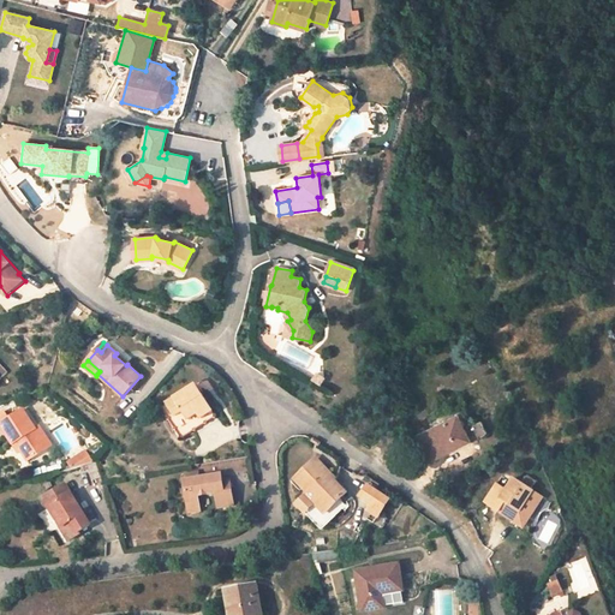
[(196,384),(167,402),(175,413),(183,408),(189,419),(198,413),(202,418),(213,411),(196,384)]
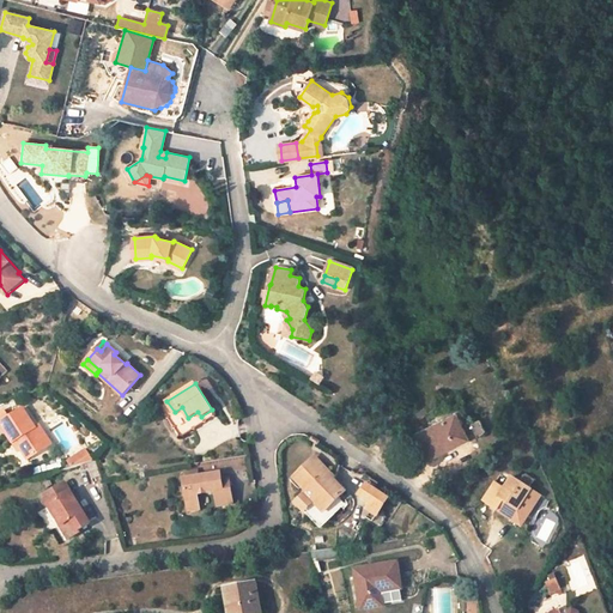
[(10,417),(0,422),(0,424),(13,443),(16,441),(22,450),(28,459),(48,445),(35,426),(23,408),(10,417)]
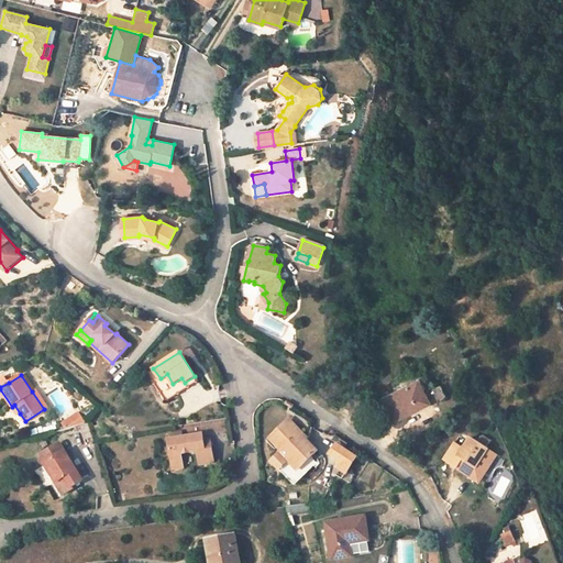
[(185,383),(181,378),(173,384),(172,385),(174,389),(185,383)]
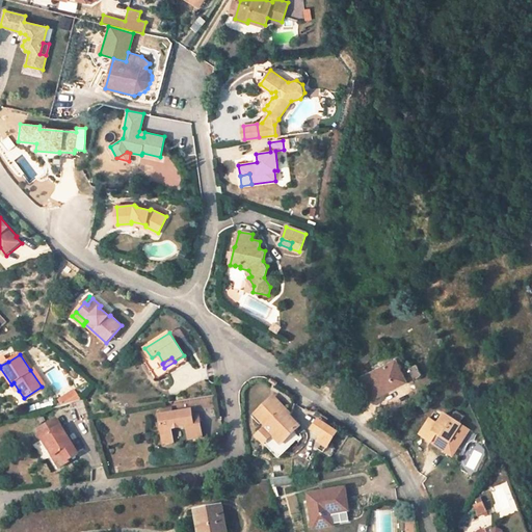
[(401,371),(396,360),(362,377),(370,395),(404,376),(401,371)]
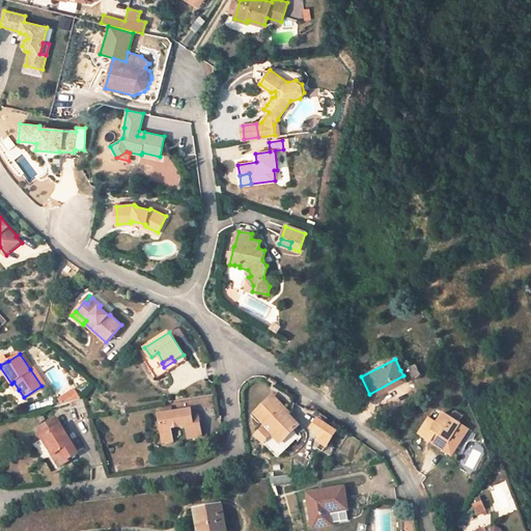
[(411,365),(400,370),(403,375),(414,371),(411,365)]
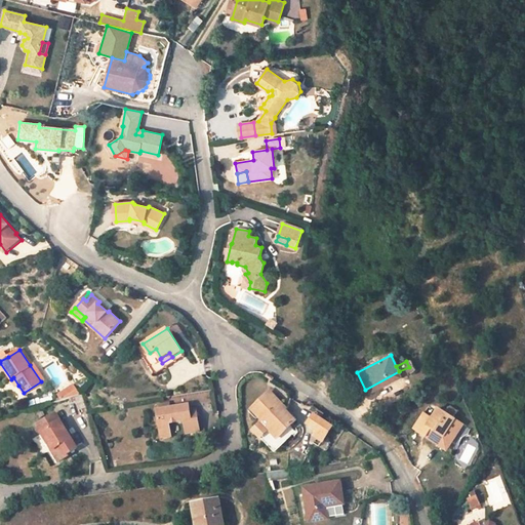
[(33,364),(30,365),(41,381),(44,379),(33,364)]
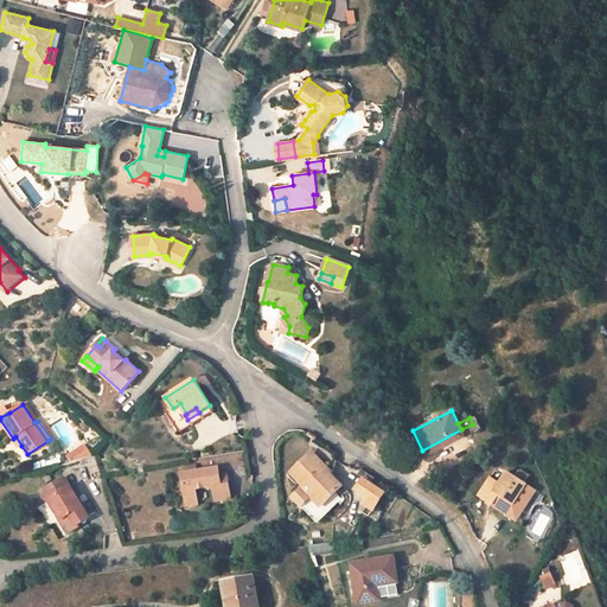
[(413,430),(407,433),(417,453),(422,451),(413,430)]
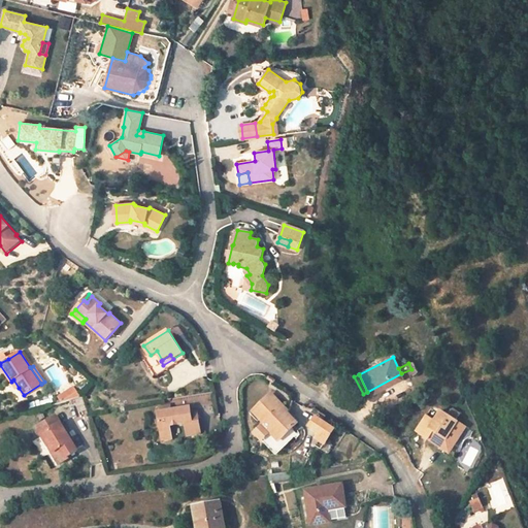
[(74,387),(60,396),(63,401),(73,397),(80,395),(74,387)]
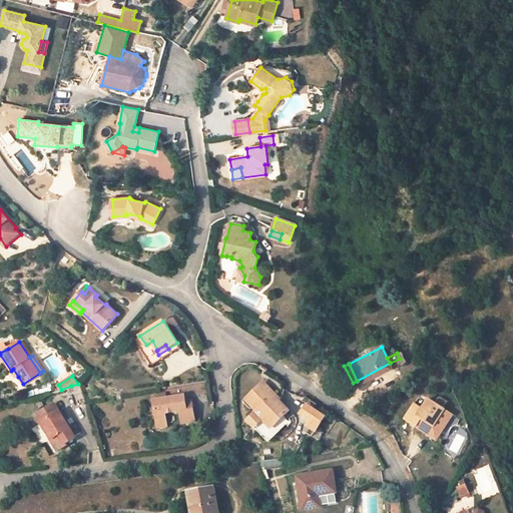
[(78,384),(71,386),(77,400),(84,398),(79,384),(78,384)]
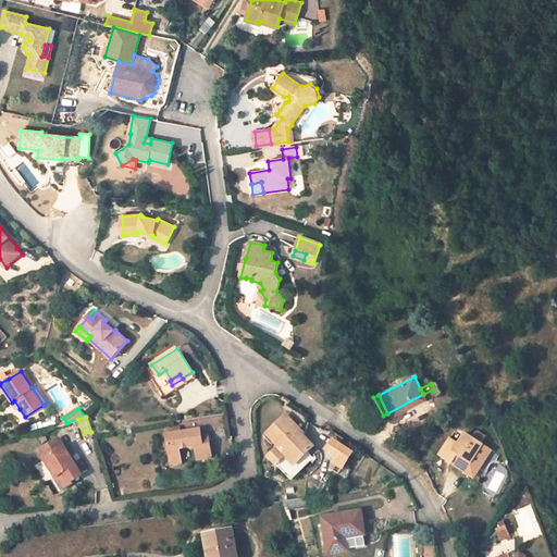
[(286,417),(268,434),(279,445),(276,447),(286,457),(294,466),(299,460),(313,447),(302,435),(301,436),(299,433),(300,431),(286,417)]
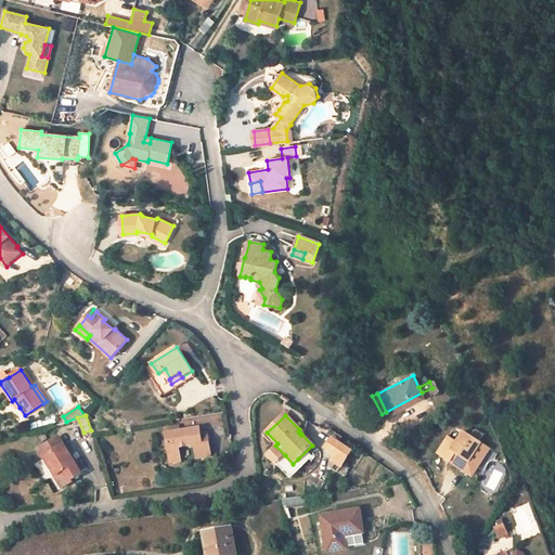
[(167,433),(166,433),(169,451),(179,449),(195,447),(197,459),(211,456),(207,433),(201,434),(201,427),(181,430),(167,433)]
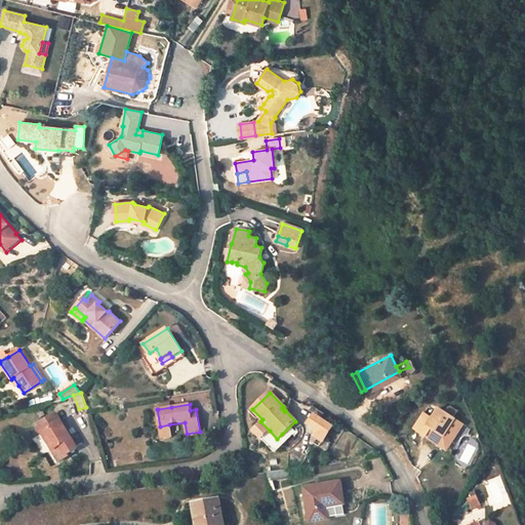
[(432,417),(423,413),(413,429),(427,437),(447,449),(462,425),(452,417),(456,411),(449,406),(445,413),(437,408),(432,417)]
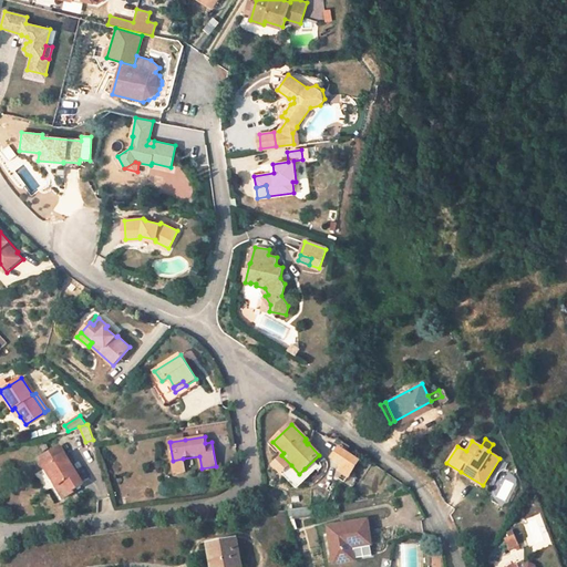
[(44,467),(47,466),(58,485),(57,486),(63,497),(73,492),(72,490),(74,487),(83,483),(60,446),(40,459),(44,467)]
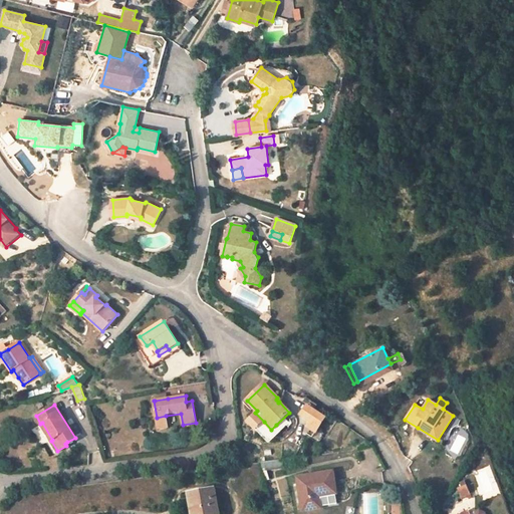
[(313,410),(304,423),(317,432),(325,418),(313,410)]
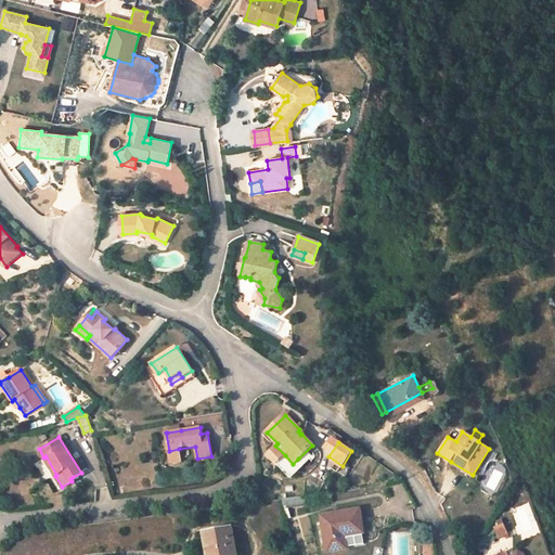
[(275,464),(285,455),(275,446),(267,454),(275,464)]
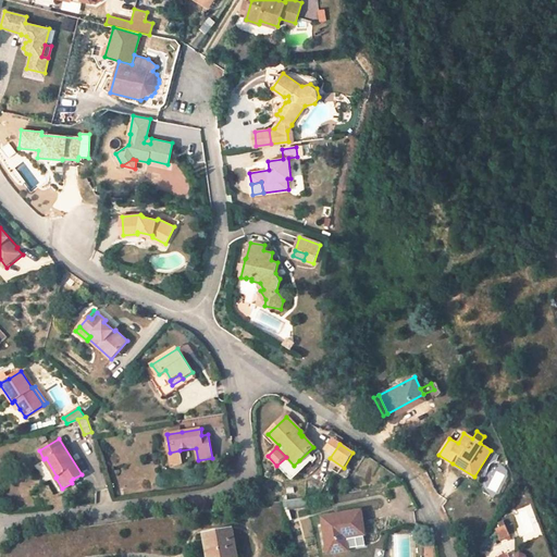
[(180,450),(170,453),(172,465),(182,462),(180,450)]
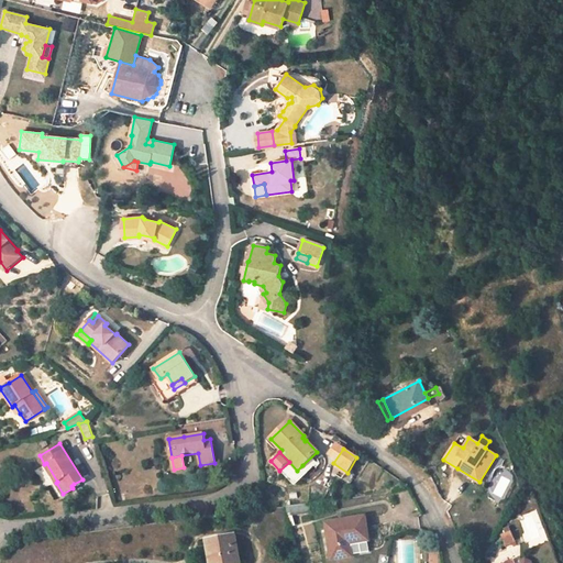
[(309,503),(290,505),(291,515),(310,511),(309,503)]
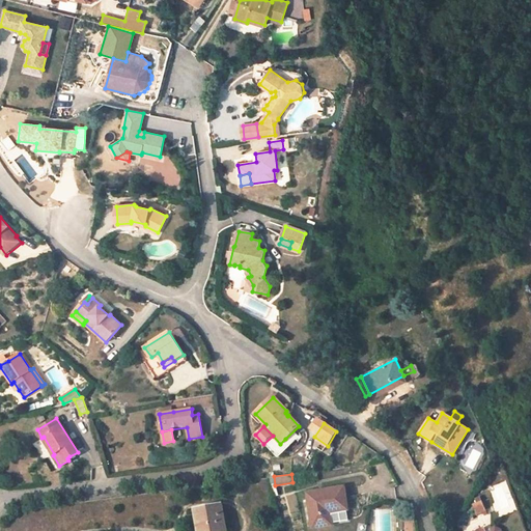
[(319,492),(309,494),(314,527),(334,524),(332,513),(348,511),(344,487),(319,492)]
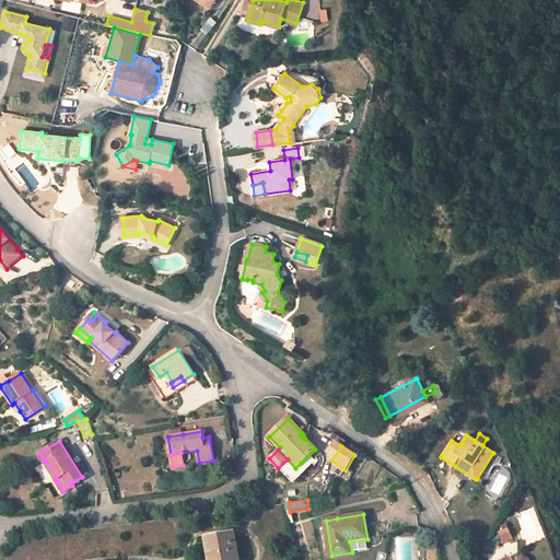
[(499,532),(502,540),(510,538),(506,529),(505,524),(501,525),(503,531),(499,532)]
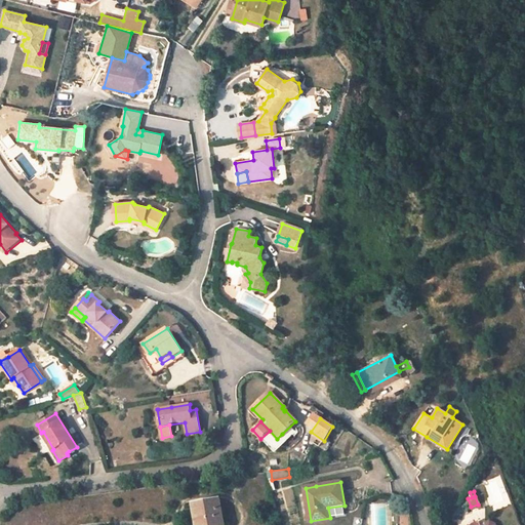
[(224,524),(218,498),(193,505),(197,524),(213,522),(213,524),(224,524)]
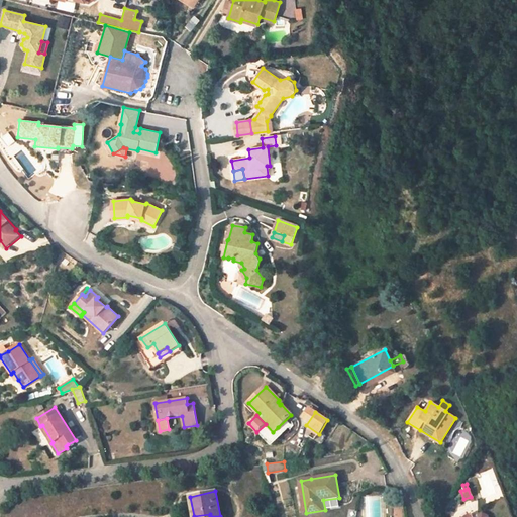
[(339,498),(323,500),(325,510),(340,507),(339,498)]
